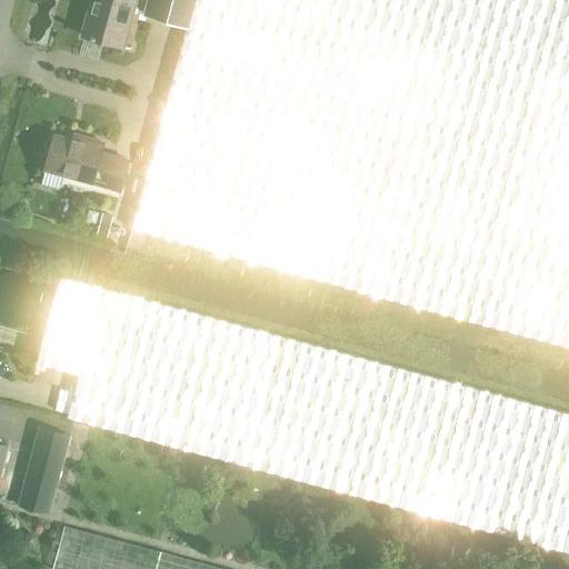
[(125,21),(130,22),(135,0),(92,0),(83,36),(118,45),(125,21)]
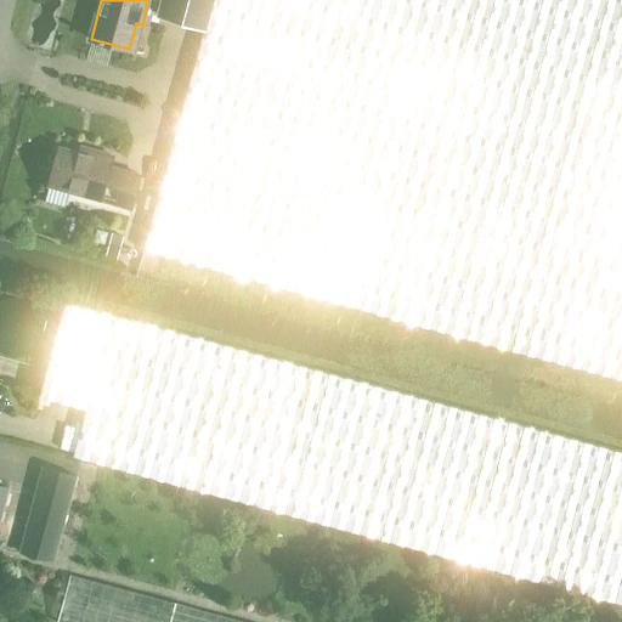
[(621,378),(621,0),(213,0),(205,27),(146,249),(621,378)]
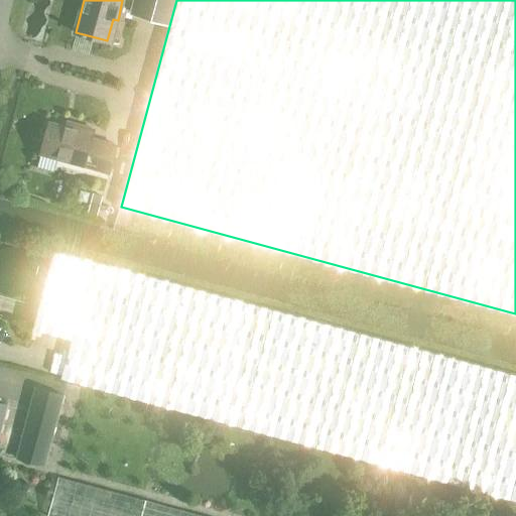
[(170,22),(176,0),(137,0),(134,12),(170,22)]
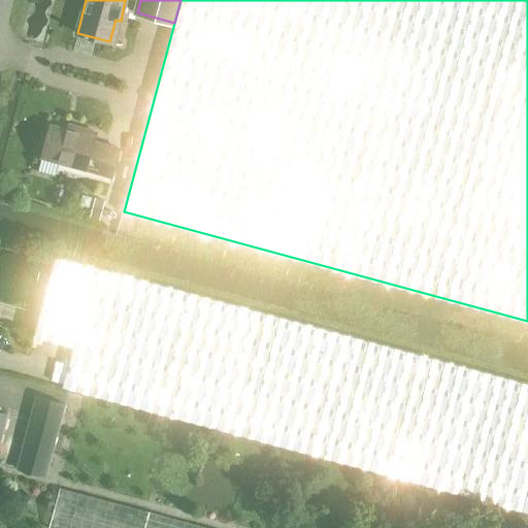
[(42,157),(86,169),(111,176),(120,150),(94,142),(96,133),(77,128),(76,133),(51,126),(50,130),(47,129),(44,141),(46,141),(42,157)]
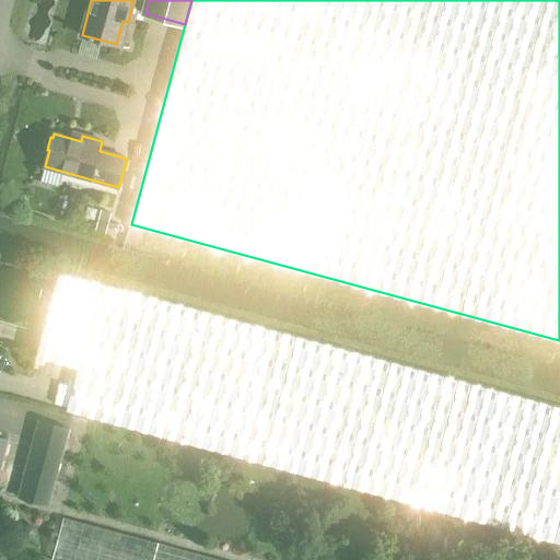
[(85,217),(93,219),(96,209),(88,207),(85,217)]
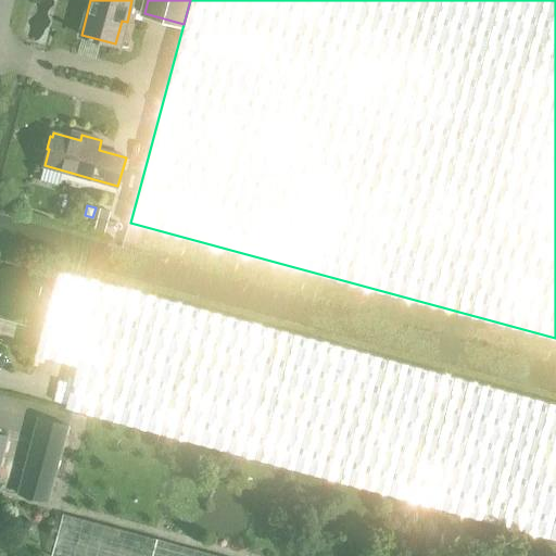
[(101,209),(95,229),(105,231),(111,211),(101,209)]
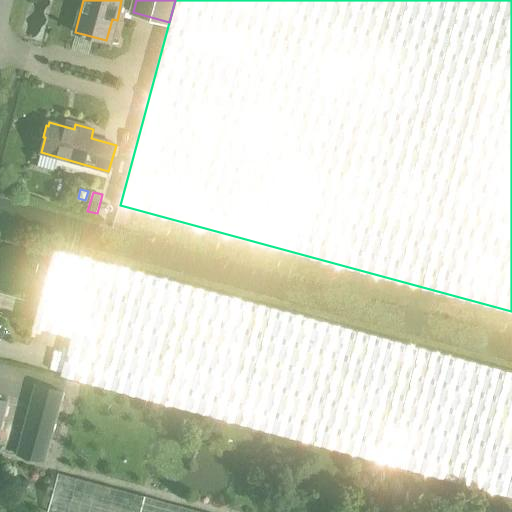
[(511,371),(100,260),(54,249),(33,326),(72,336),(61,375),(511,496),(511,371)]
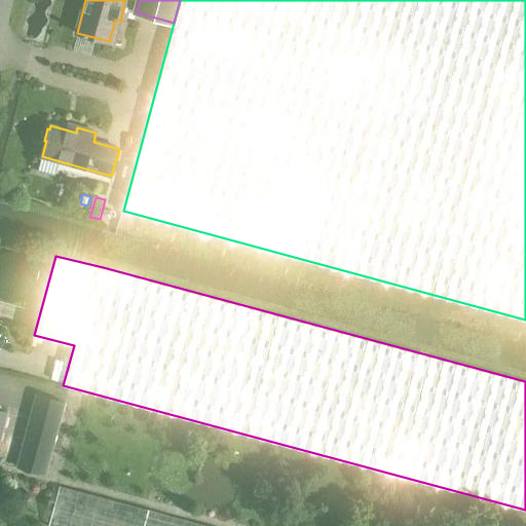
[(19,466),(46,474),(65,404),(37,396),(19,466)]
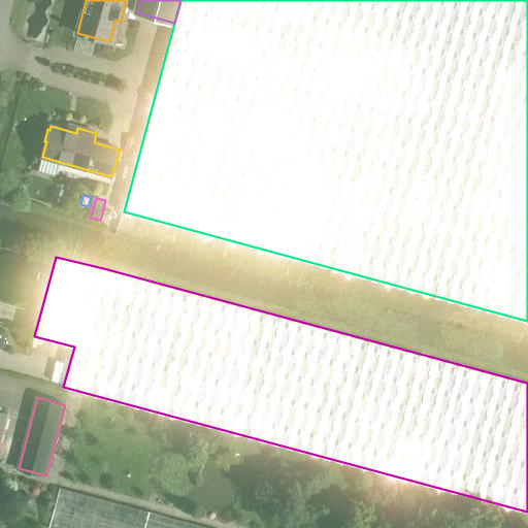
[(48,527),(210,527),(60,488),(48,527)]
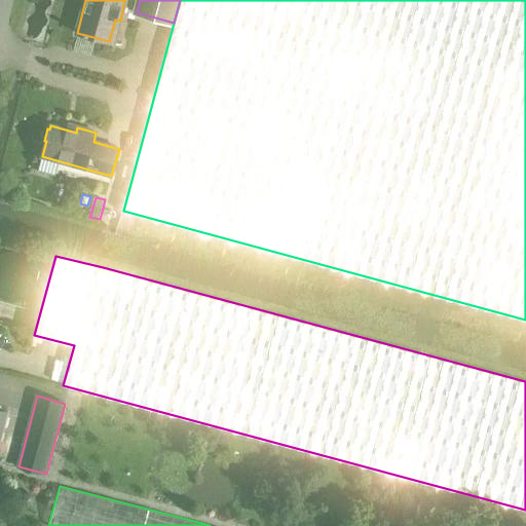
[(22,498),(22,499),(22,500),(23,501),(23,502),(24,503),(25,503),(25,504),(26,504),(27,505),(28,505),(29,505),(30,505),(31,505),(32,504),(33,504),(33,503),(34,503),(35,502),(35,501),(36,500),(36,499),(36,498),(36,497),(36,496),(35,495),(35,494),(34,494),(34,493),(33,493),(32,492),(31,492),(30,491),(29,491),(28,491),(27,492),(26,492),(25,493),(24,493),(24,494),(23,494),(23,495),(23,496),(22,496),(22,497),(22,498)]
